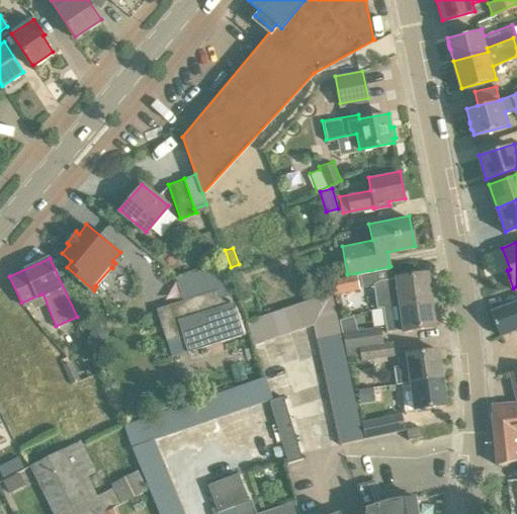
[(389,267),(371,270),(374,281),(378,278),(391,276),(389,267)]
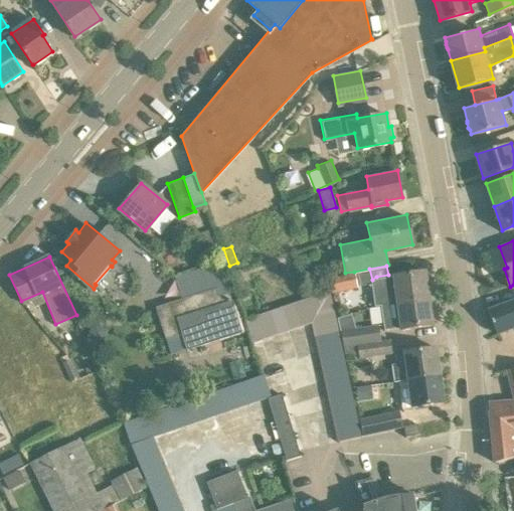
[(248,294),(239,268),(239,267),(230,271),(239,298),(248,294)]
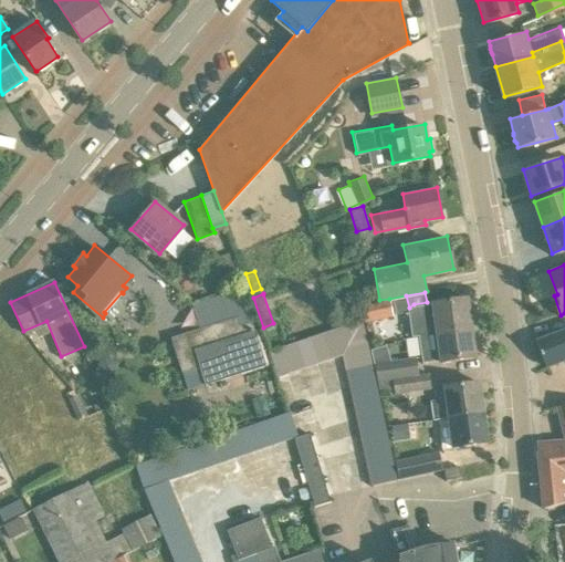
[(427,302),(414,304),(409,308),(407,310),(410,335),(418,334),(435,331),(471,326),(467,297),(427,302)]
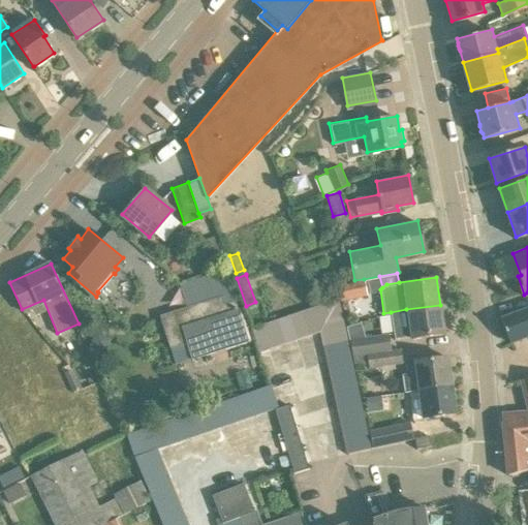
[(367,294),(364,279),(354,280),(337,284),(340,299),(367,294)]
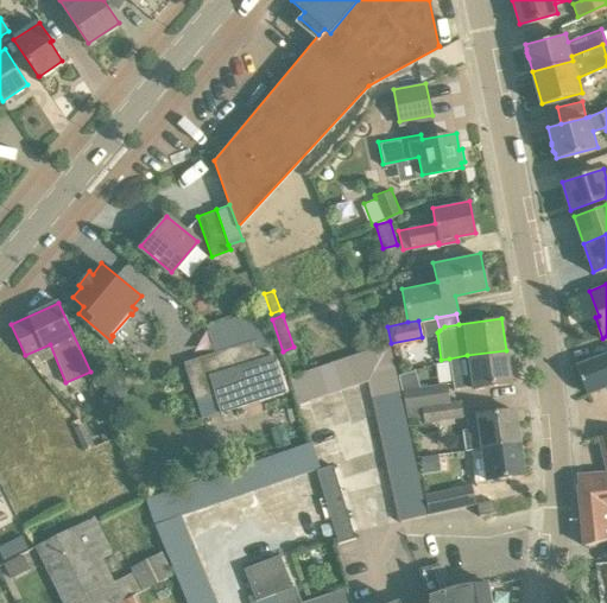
[(285,391),(271,343),(258,347),(254,338),(183,360),(195,397),(214,392),(220,411),(285,391)]
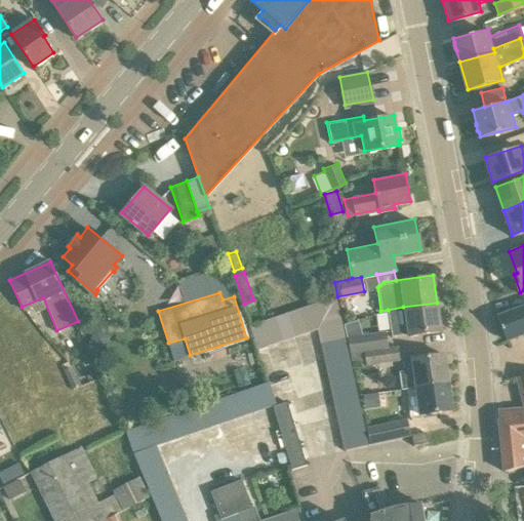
[(306,331),(318,328),(339,323),(333,297),(298,310),(306,331)]
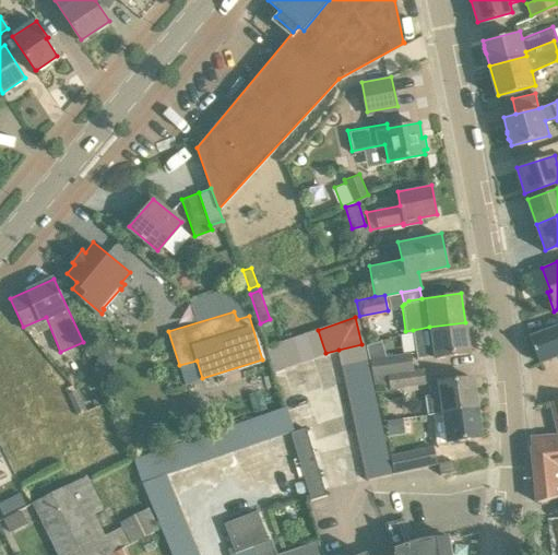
[(465,322),(429,327),(413,330),(417,358),(470,352),(465,322)]
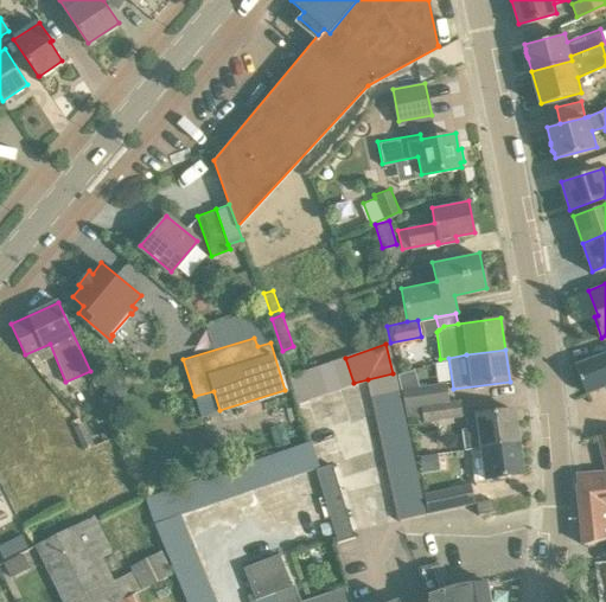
[(605,352),(575,364),(585,391),(605,382),(605,352)]
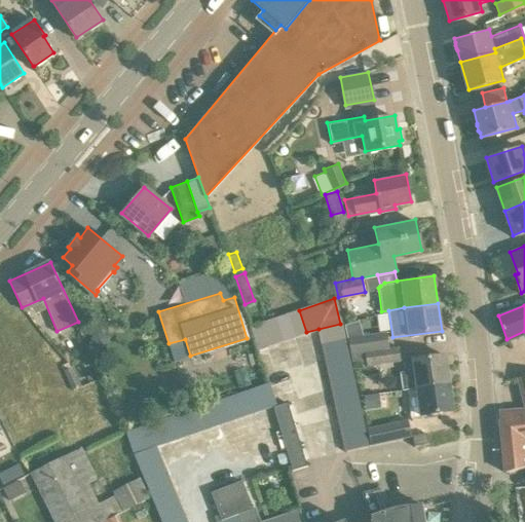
[(299,310),(287,314),(294,336),(306,332),(299,310)]
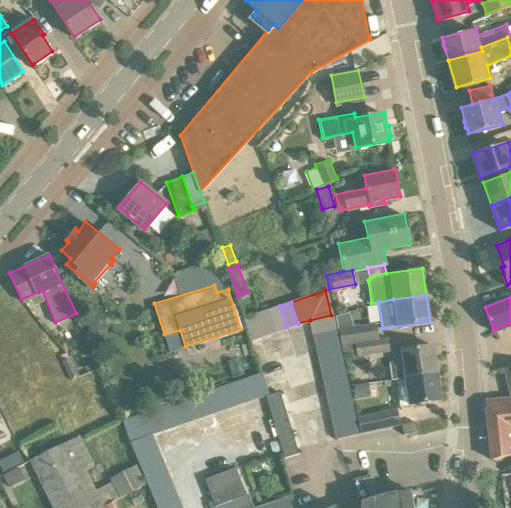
[(275,331),(286,327),(279,306),(268,310),(275,331)]
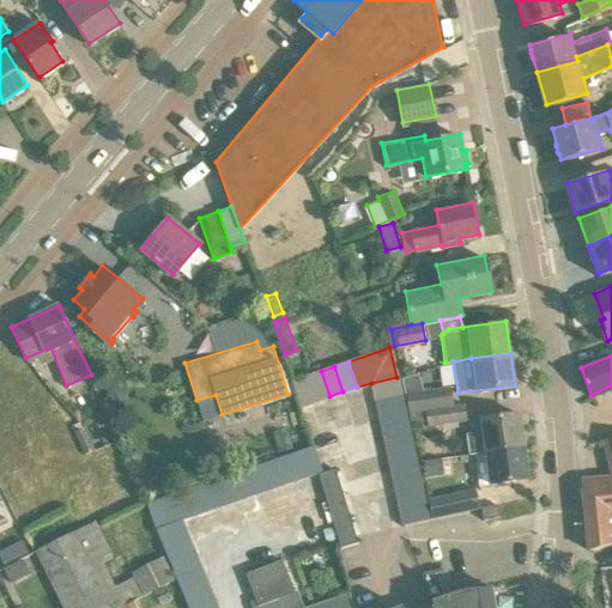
[(321,371),(307,376),(315,401),(329,396),(321,371)]
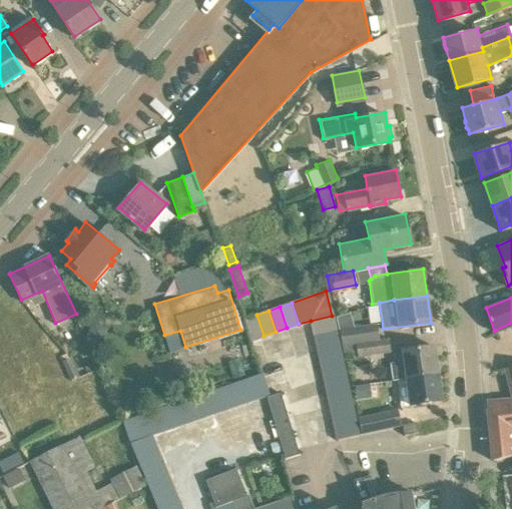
[(252,340),(264,336),(257,315),(244,319),(252,340)]
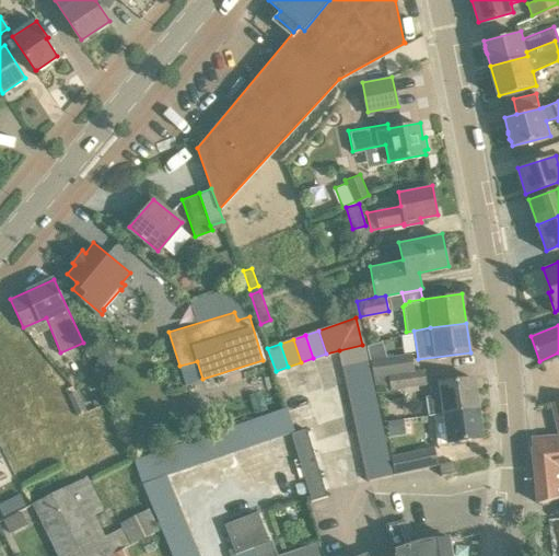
[(339,350),(341,362),(365,358),(362,345),(339,350)]
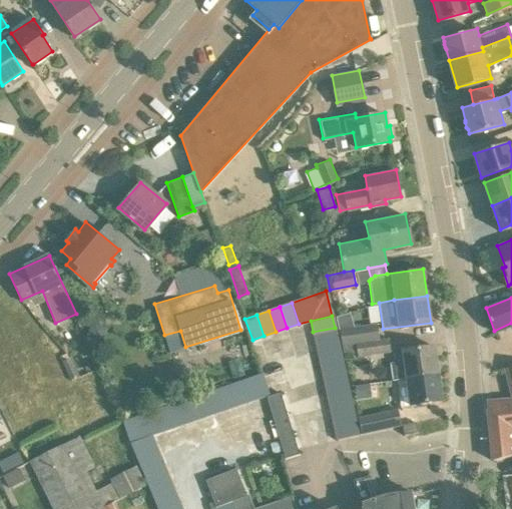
[(342,344),(355,342),(379,338),(376,322),(339,328),(342,344)]
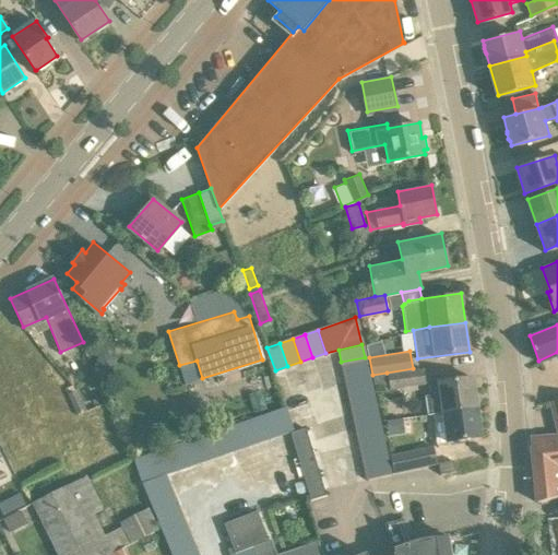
[(341,362),(344,375),(367,369),(365,357),(341,362)]
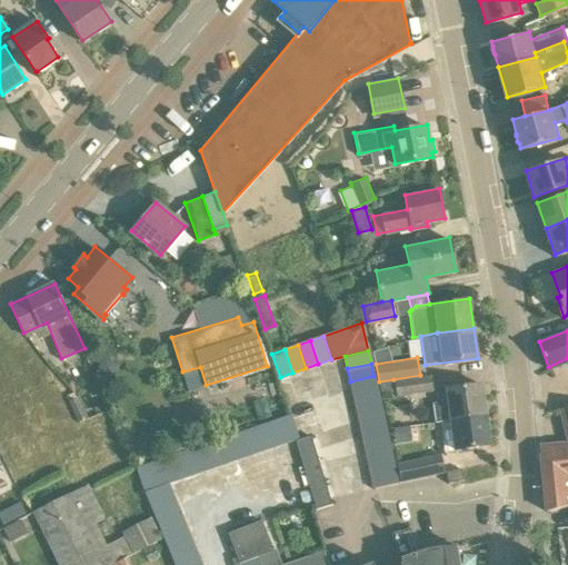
[(397,395),(432,389),(429,374),(420,375),(394,379),(396,389),(397,395)]
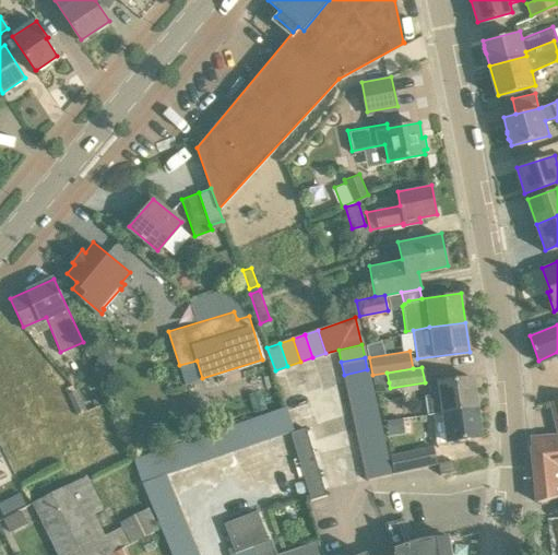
[(370,382),(367,369),(344,375),(346,388),(370,382)]
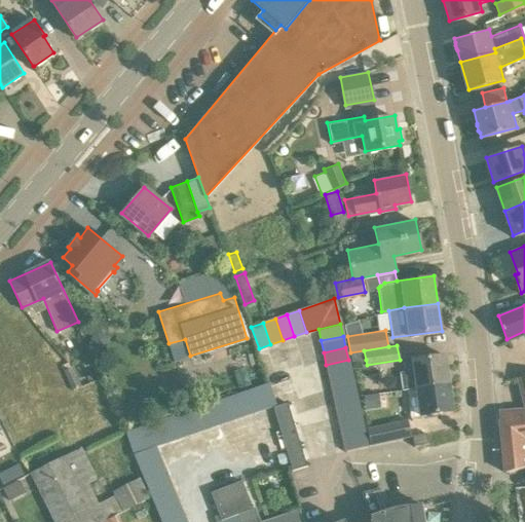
[(428,356),(427,352),(403,356),(405,369),(399,370),(402,388),(415,386),(449,381),(445,353),(428,356)]
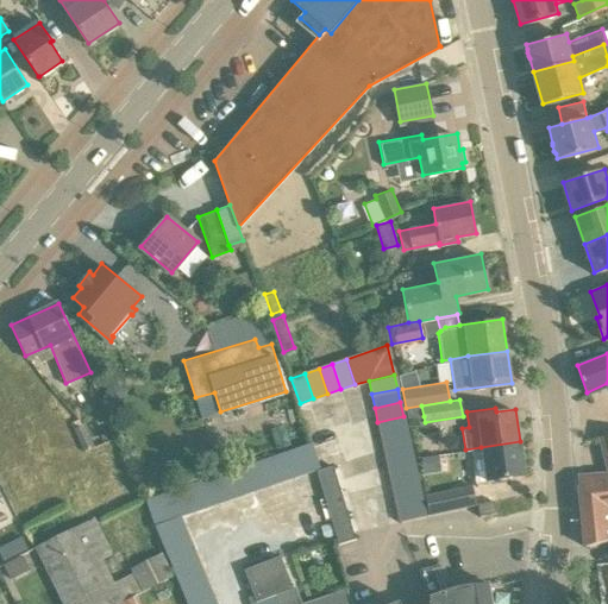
[(377,422),(381,436),(406,431),(403,416),(377,422)]
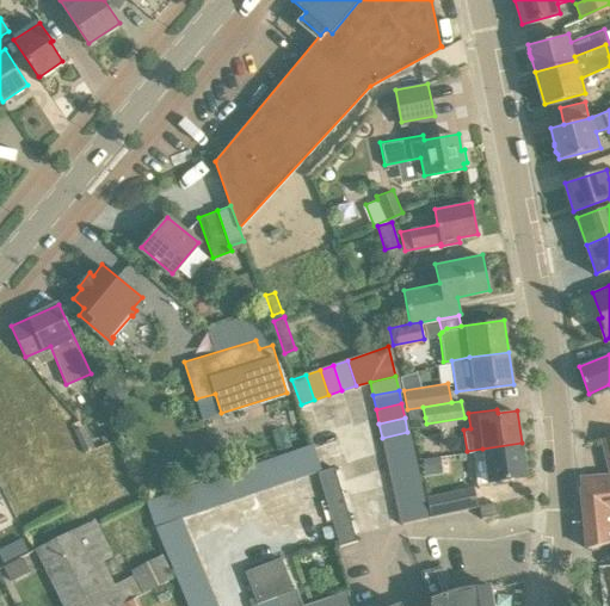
[(84,451),(92,447),(82,424),(73,427),(84,451)]
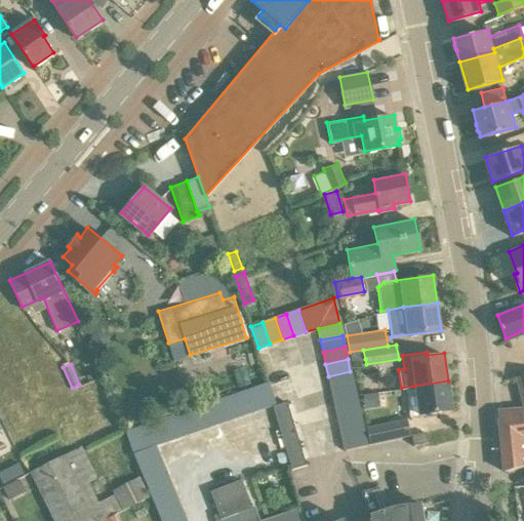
[(328,376),(331,388),(353,384),(350,371),(328,376)]
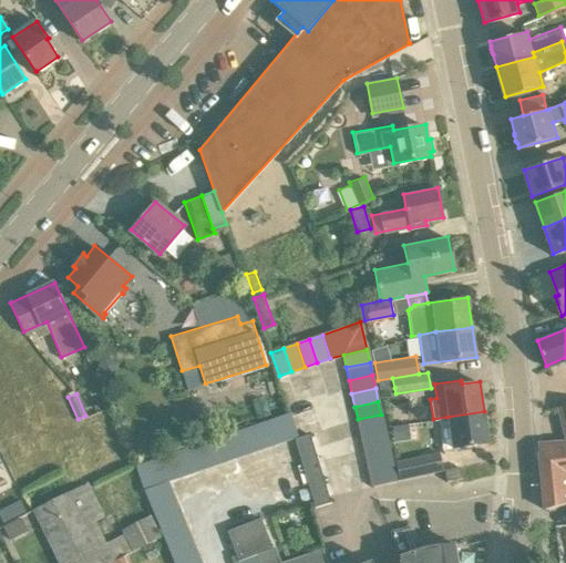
[(565,441),(539,444),(545,508),(565,502),(565,403),(561,405),(565,428),(565,441)]
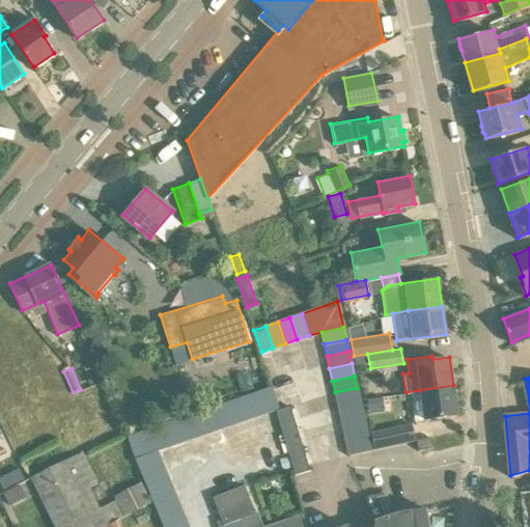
[(275,409),(280,408),(272,384),(260,388),(268,412),(275,409)]
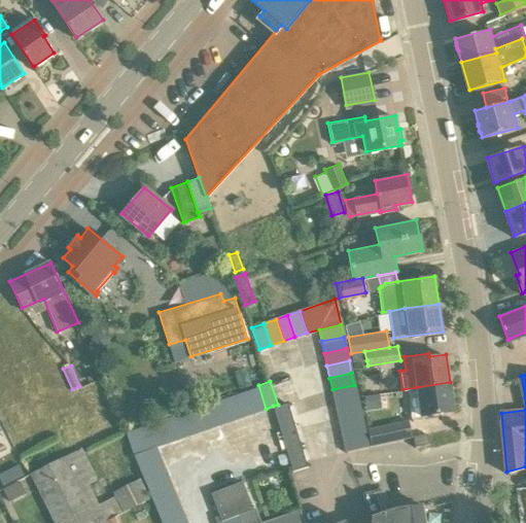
[(436,413),(454,411),(450,382),(416,387),(417,401),(409,402),(412,420),(437,417),(436,413)]
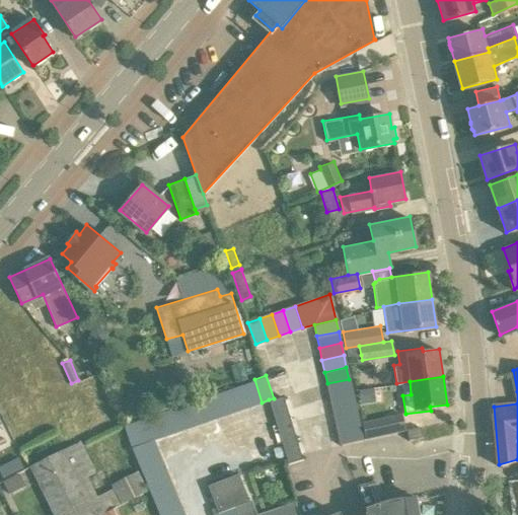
[(254,379),(242,383),(249,407),(262,402),(254,379)]
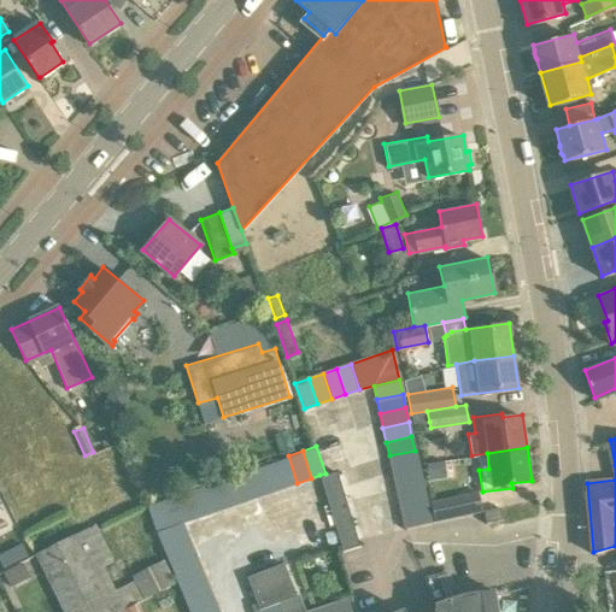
[(389,455),(392,470),(417,464),(415,451),(389,455)]
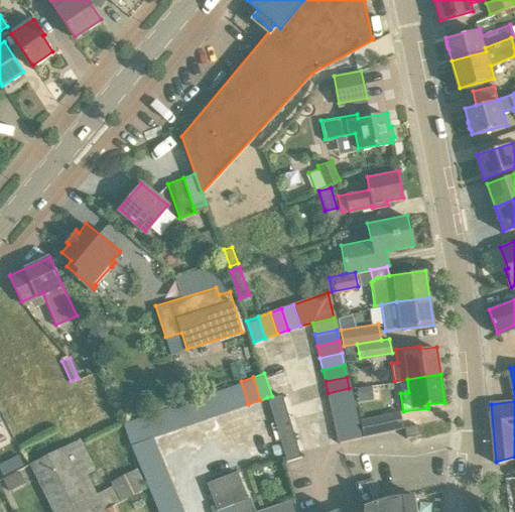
[(237,408),(248,404),(241,381),(229,385),(237,408)]
